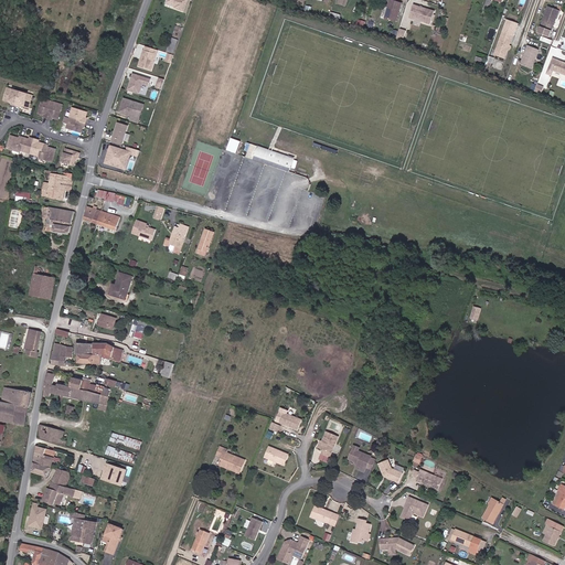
[(402,2),(392,0),(390,0),(384,19),(395,22),(402,2)]
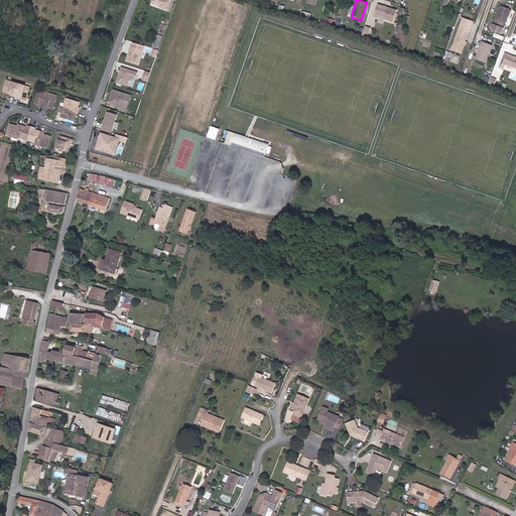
[(374,16),(383,19),(386,7),(377,4),(374,16)]
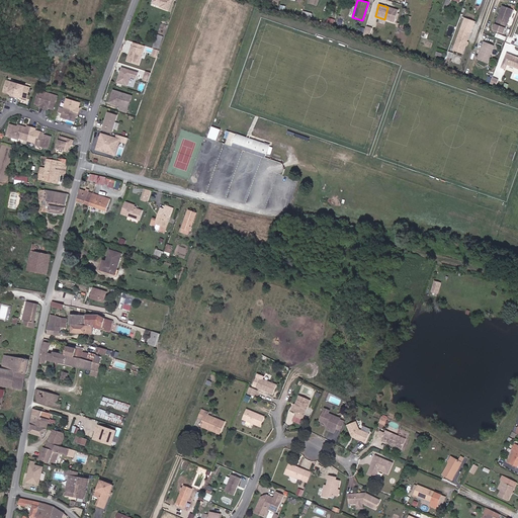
[(512,9),(503,6),(494,30),(503,34),(512,9)]
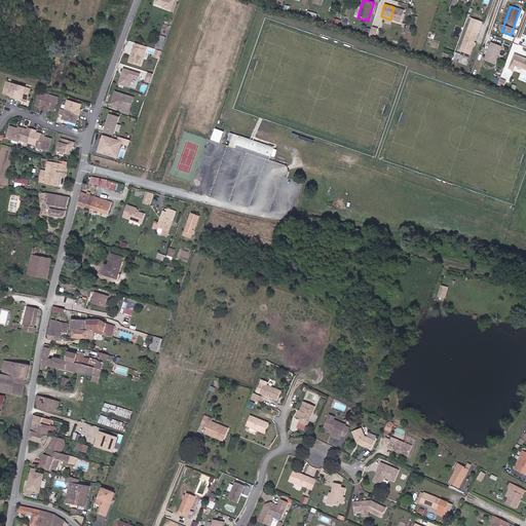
[(393,7),(390,20),(401,23),(404,10),(393,7)]
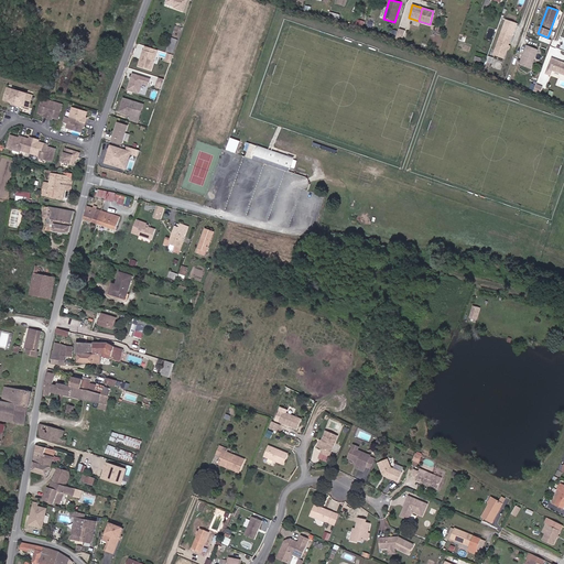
[(518,23),(506,19),(495,50),(506,54),(508,47),(509,44),(512,35),(513,35),(518,23)]
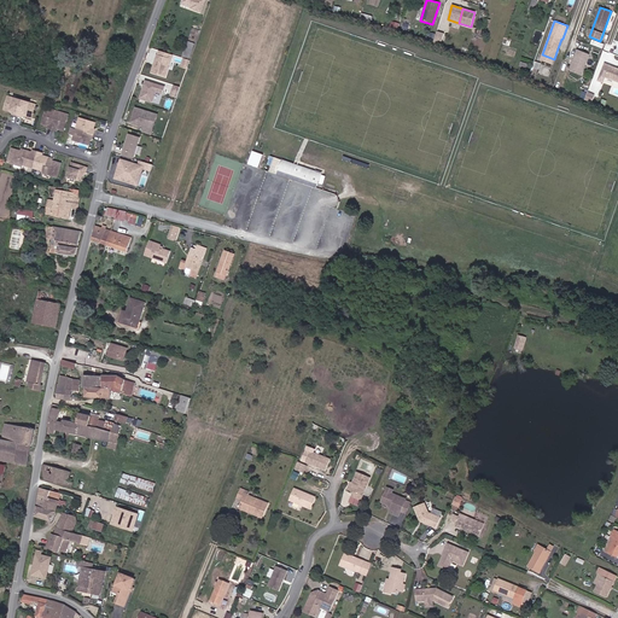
[(437,31),(433,42),(436,44),(441,45),(444,34),(437,31)]
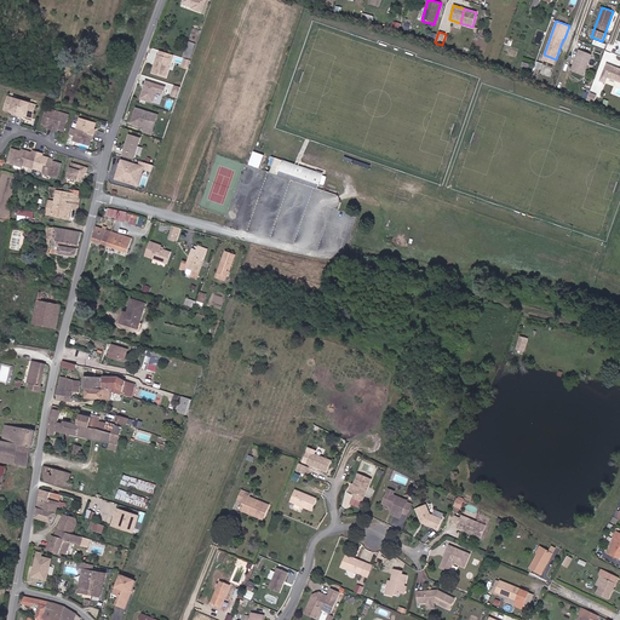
[(184,52),(191,56),(195,44),(188,41),(184,52)]
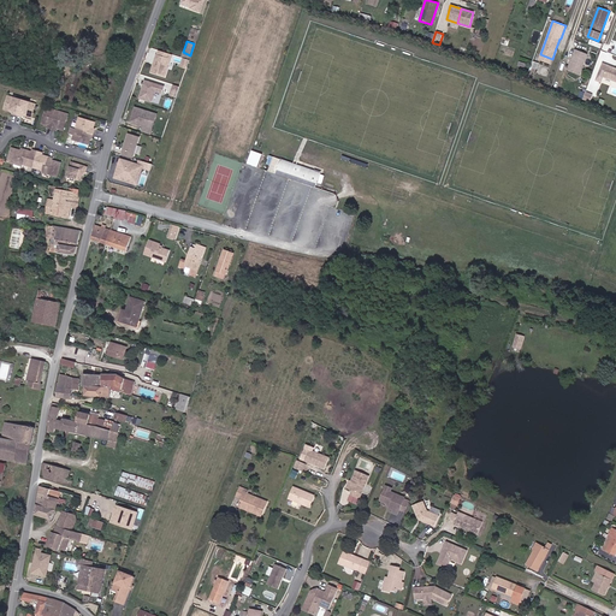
[(575,49),(568,70),(580,73),(587,54),(575,49)]
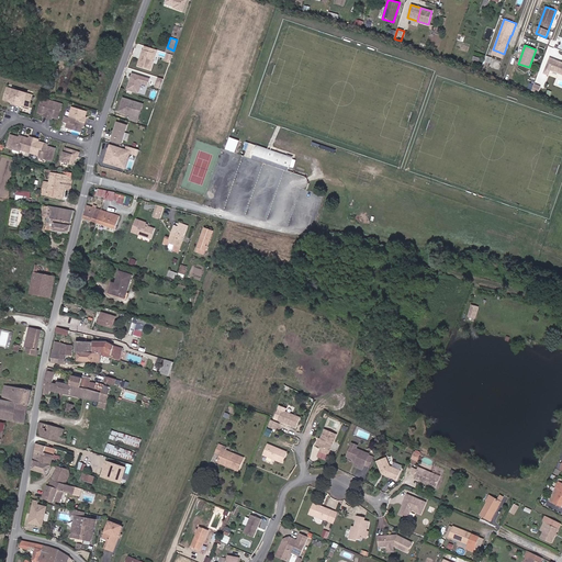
[(138,66),(150,70),(157,49),(145,46),(144,49),(138,66)]
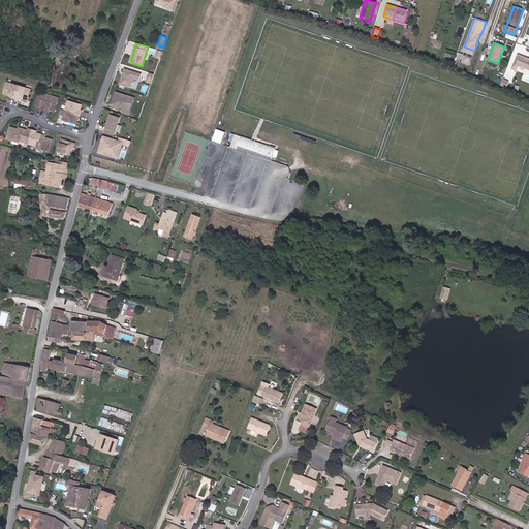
[(528,69),(528,58),(518,54),(511,69),(517,70),(519,65),(528,69)]
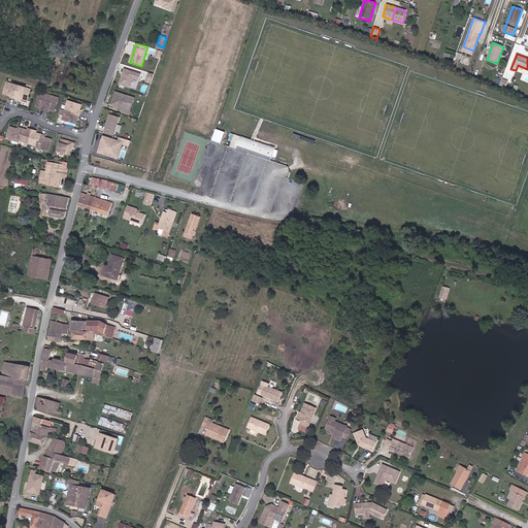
[(120,84),(130,88),(133,78),(139,79),(141,74),(125,69),(120,84)]
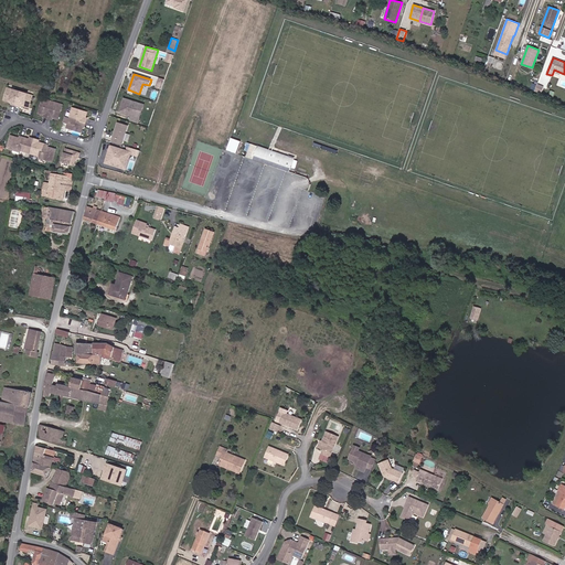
[(542,94),(544,86),(537,84),(535,92),(542,94)]
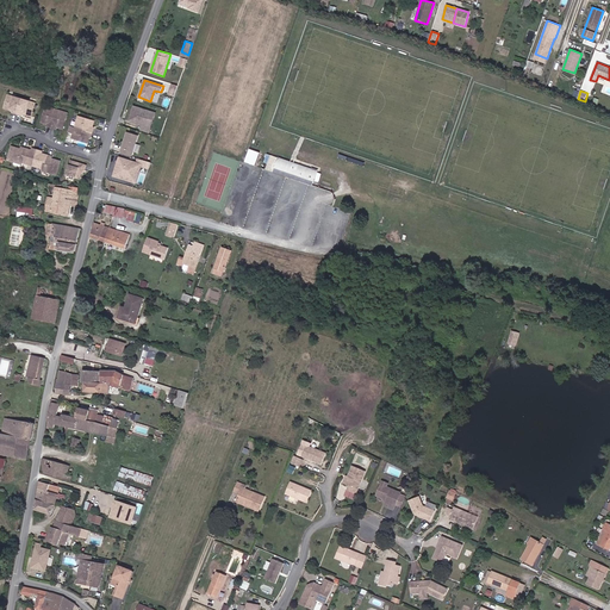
[(18,114),(22,100),(8,97),(5,109),(11,111),(11,110),(14,111),(13,113),(18,114)]
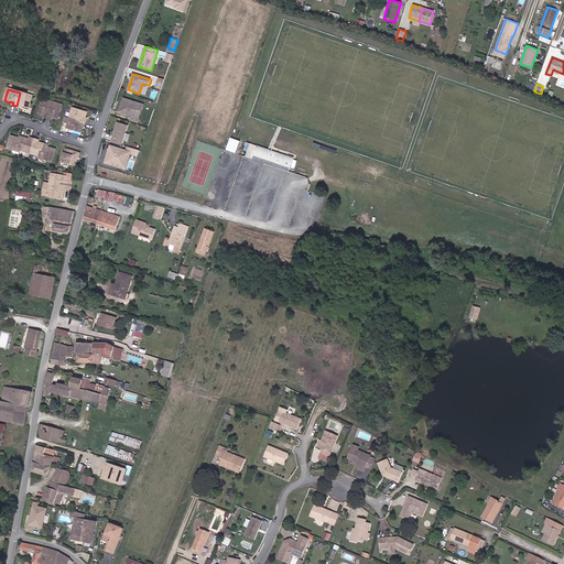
[(33,97),(20,93),(17,106),(21,108),(22,105),(24,106),(23,107),(30,108),(33,97)]
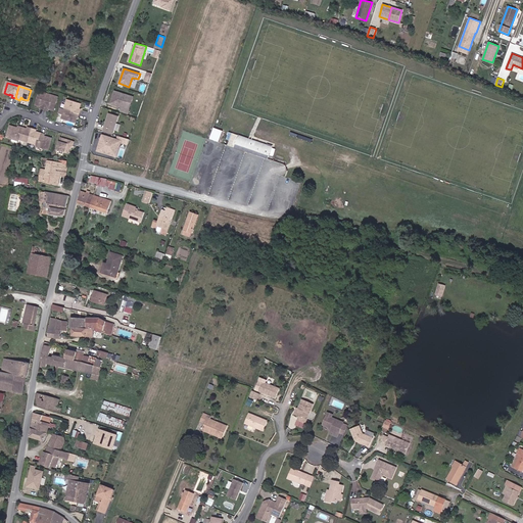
[(45,109),(49,95),(40,92),(36,105),(39,106),(40,105),(41,105),(40,108),(45,109)]
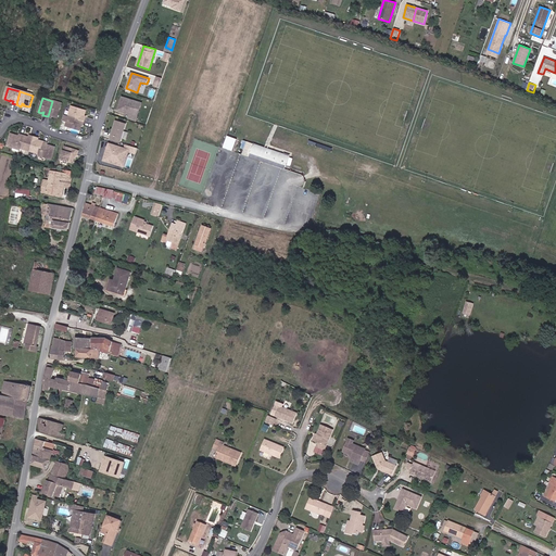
[(142,103),(123,98),(119,110),(130,114),(135,115),(137,110),(140,110),(142,103)]
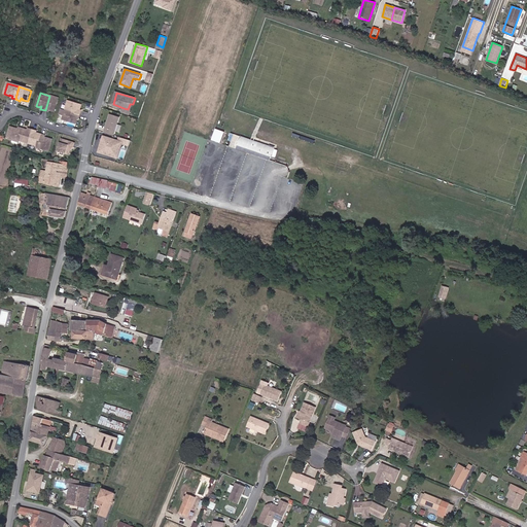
[(59,99),(49,96),(45,110),(49,112),(49,109),(51,109),(51,110),(55,111),(59,99)]
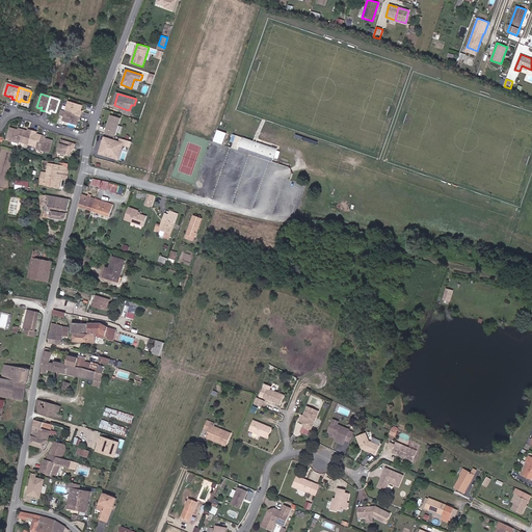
[(65,111),(80,115),(81,112),(79,111),(80,110),(81,110),(82,106),(69,102),(65,111)]
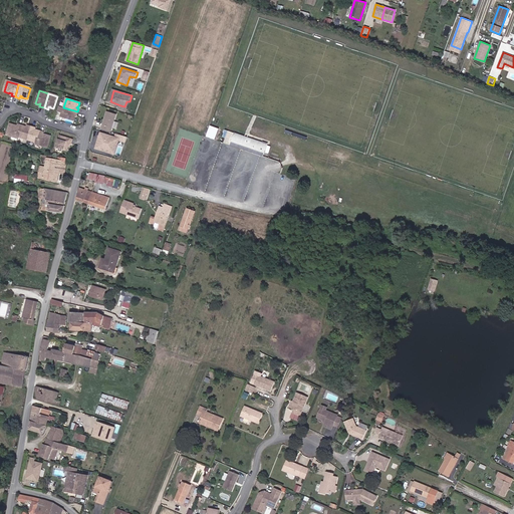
[(76,116),(77,111),(63,107),(59,106),(57,112),(61,113),(61,116),(73,120),(74,117),(73,117),(74,115),(76,116)]
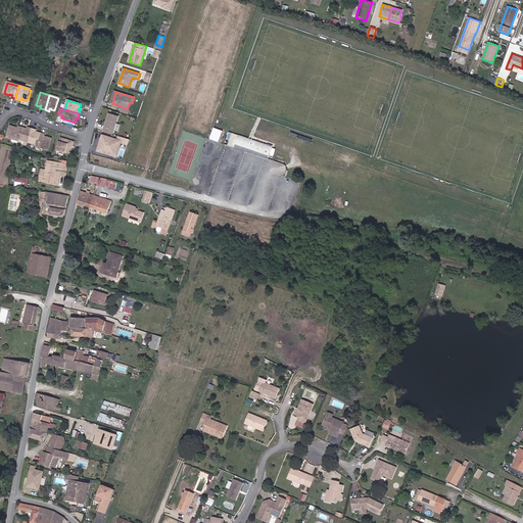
[(120,116),(109,113),(104,131),(113,134),(120,116)]
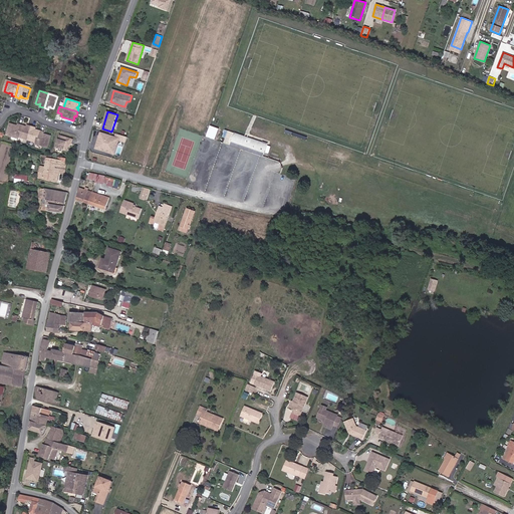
[(18,139),(19,138),(19,137),(18,137),(22,125),(18,124),(17,127),(16,127),(16,125),(10,124),(7,136),(18,139)]
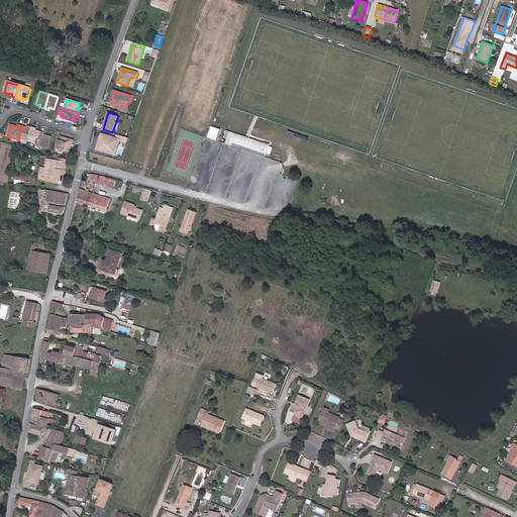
[(19,138),(27,140),(31,128),(27,127),(26,129),(24,129),(25,127),(22,126),(18,137),(19,137),(19,138)]
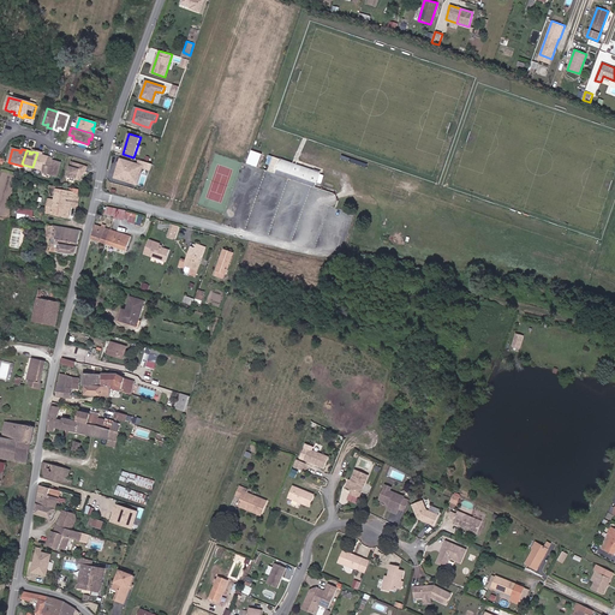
[(261,154),(251,150),(245,163),(256,167),(261,154)]
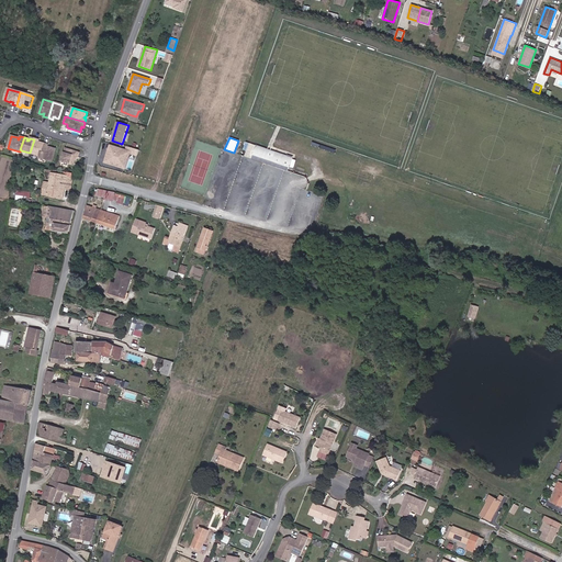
[(40,156),(44,144),(40,143),(40,144),(37,144),(37,141),(34,139),(30,153),(40,156)]
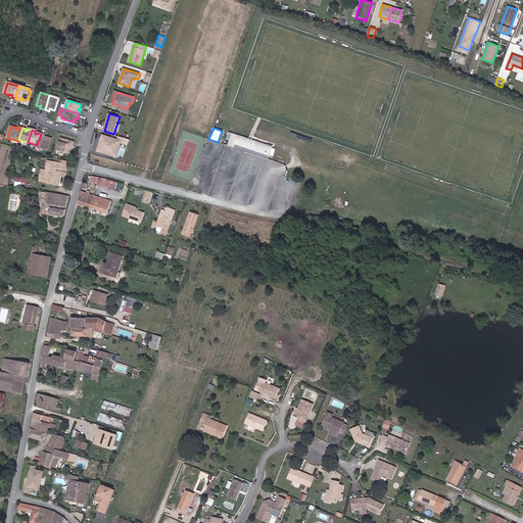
[(97,151),(102,133),(98,132),(93,150),(97,151)]
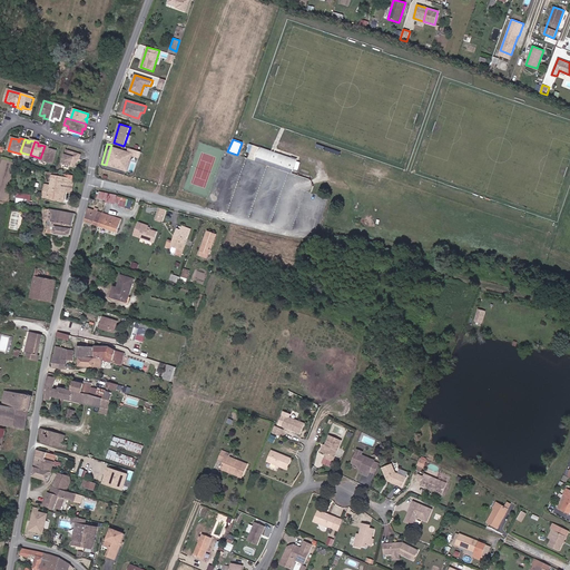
[(40,158),(40,159),(52,163),(56,151),(49,149),(49,150),(47,150),(48,147),(45,146),(40,158)]
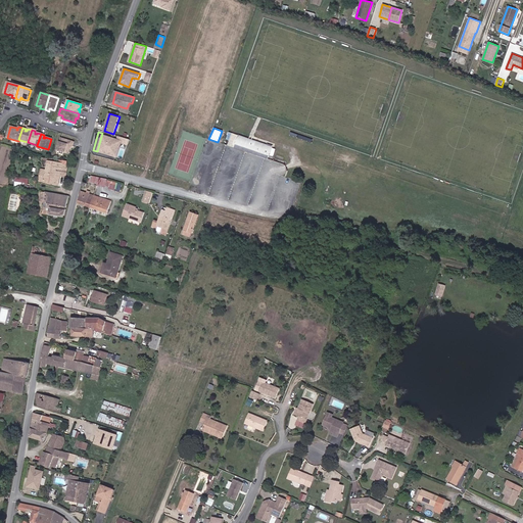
[(229,146),(269,159),(273,147),(267,145),(251,140),(249,139),(233,134),(229,146)]
